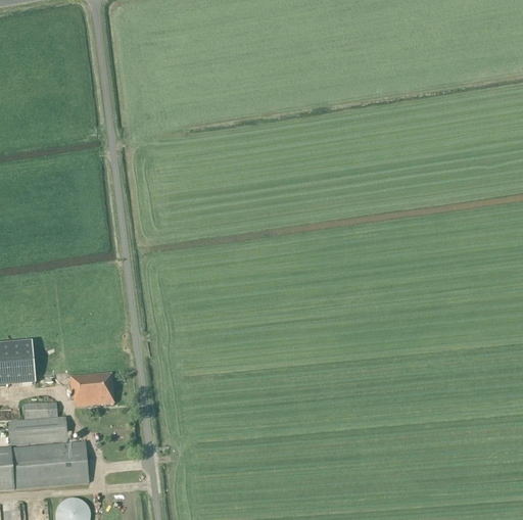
[(31,340),(0,342),(0,383),(34,381),(31,340)]
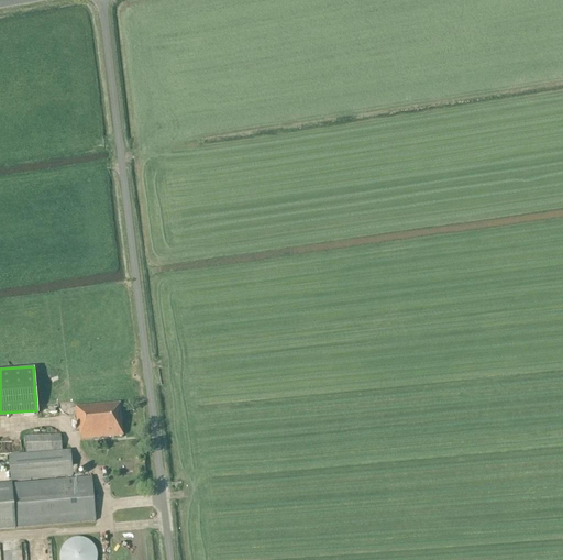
[(80,437),(122,434),(119,401),(76,404),(76,406),(73,406),(74,409),(76,409),(77,428),(79,428),(80,437)]
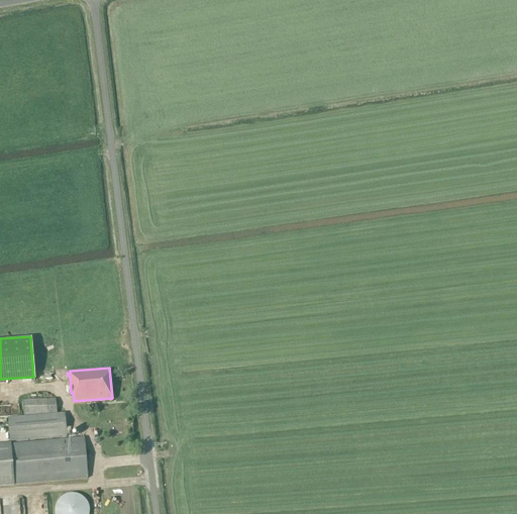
[(57,395),(22,398),(24,413),(59,410),(57,395)]
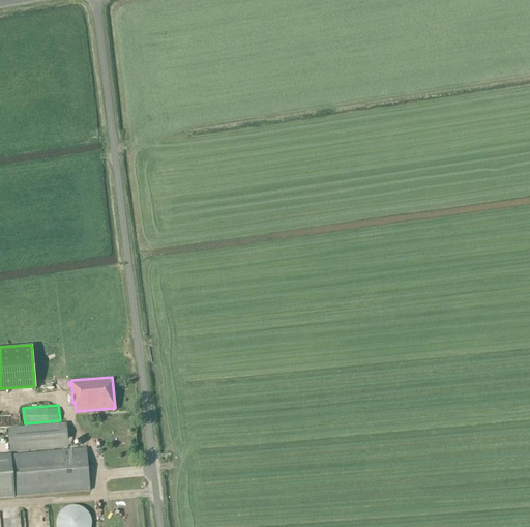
[(66,421),(8,427),(10,449),(68,445),(66,421)]
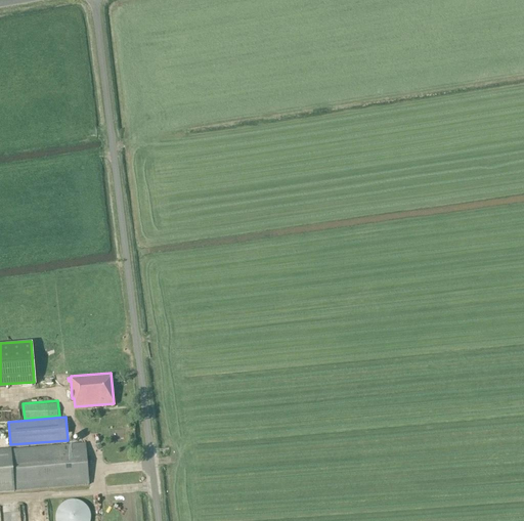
[(85,441),(11,447),(0,447),(0,489),(14,489),(14,488),(89,483),(85,441)]
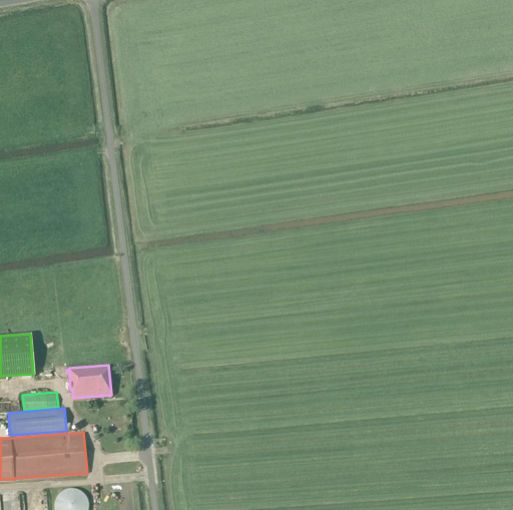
[(60,494),(59,495),(58,497),(57,499),(56,501),(55,503),(55,505),(55,508),(55,509),(88,509),(89,508),(89,506),(89,504),(88,502),(87,499),(86,497),(85,496),(83,494),(82,493),(81,492),(79,491),(78,491),(76,490),(75,490),(73,489),(71,489),(70,490),(68,490),(66,490),(64,491),(62,492),(60,494)]
